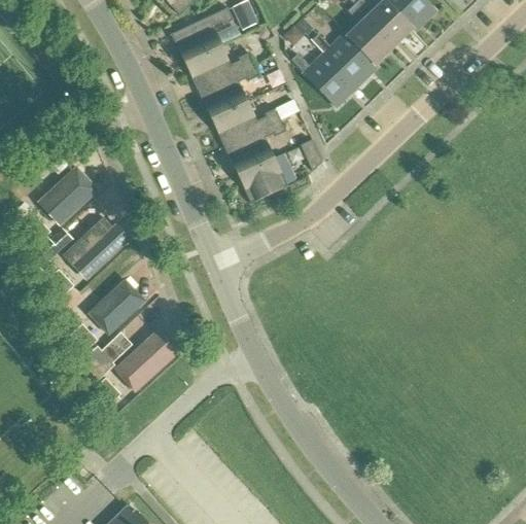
[(166,0),(181,15),(183,14),(182,14),(197,0),(166,0)]
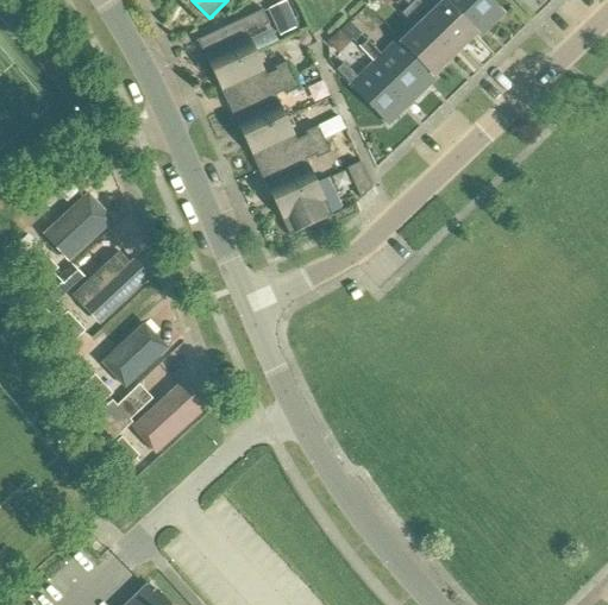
[(476,31),(446,0),(433,13),(420,0),(415,0),(411,5),(455,52),(476,31)]
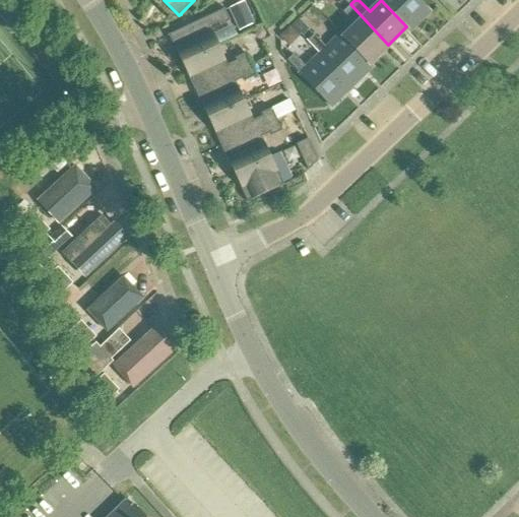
[(381,0),(406,26),(409,29),(431,9),(422,0),(381,0)]
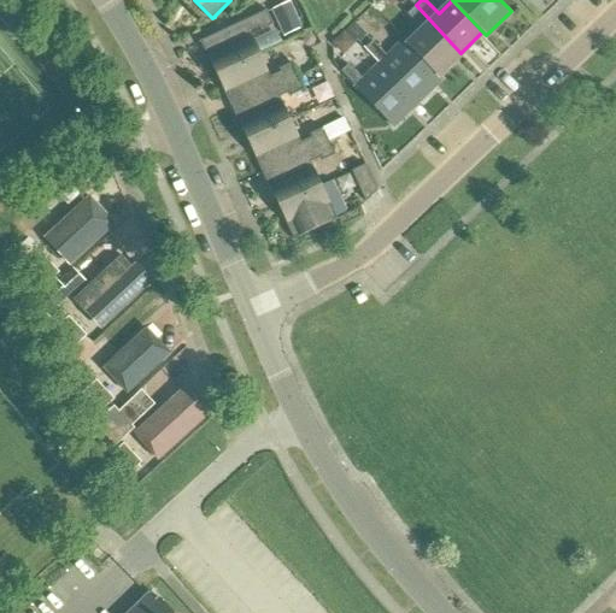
[(461,53),(416,5),(409,12),(424,28),(410,41),(440,74),(461,53)]
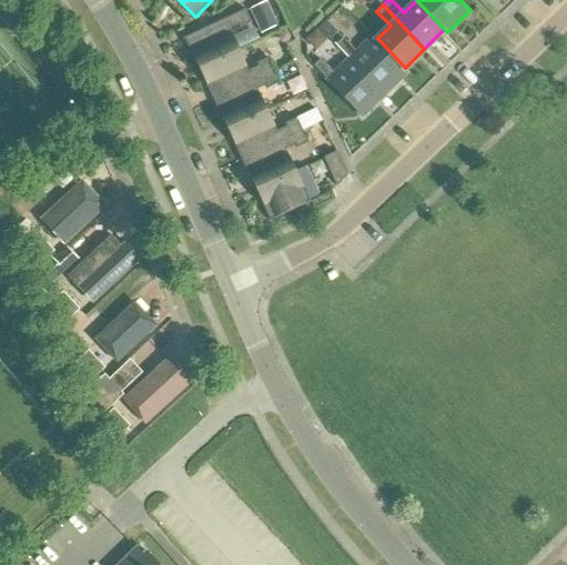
[(186,34),(184,36),(199,67),(239,48),(230,28),(239,23),(240,26),(252,20),(245,8),(186,36),(186,34)]
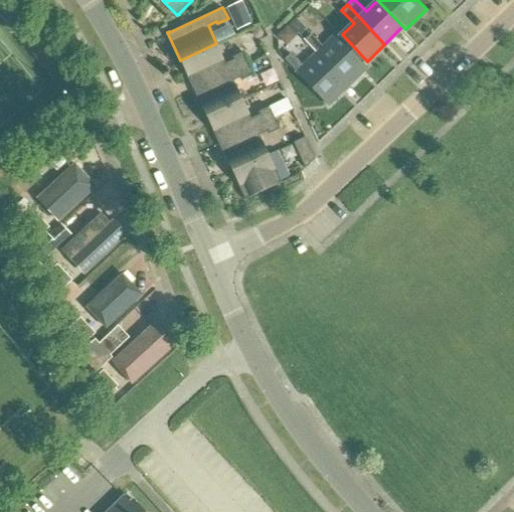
[(237,29),(253,22),(247,9),(231,17),(237,29)]
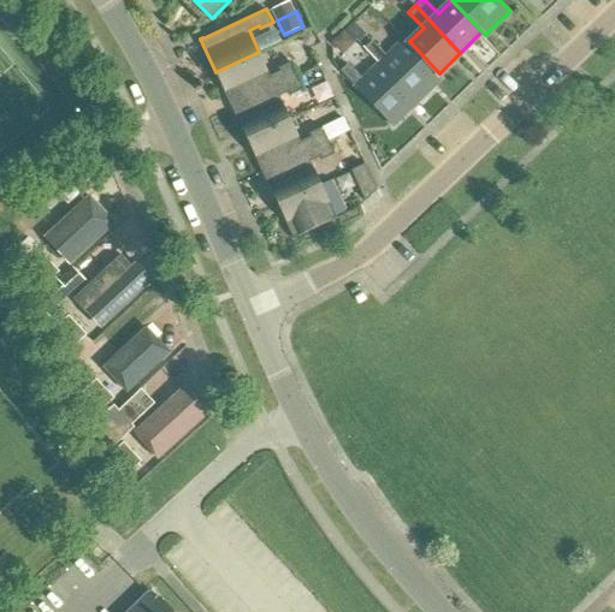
[(344,29),(355,41),(358,39),(360,41),(367,34),(354,21),(344,29)]
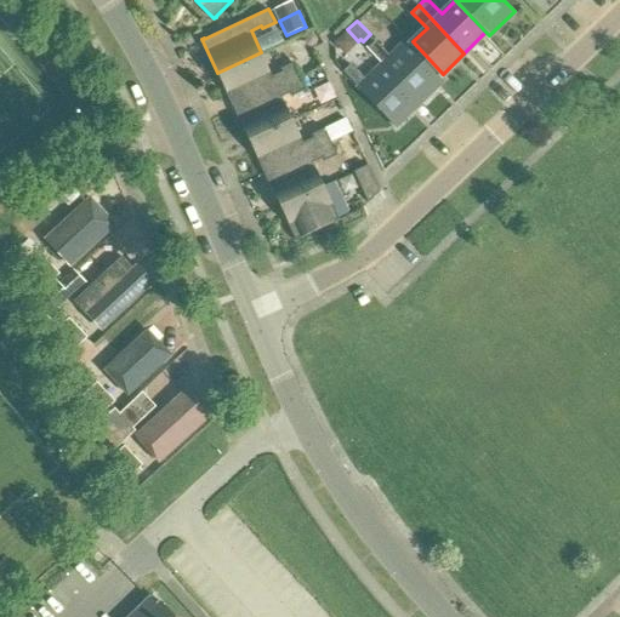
[(443,74),(413,41),(410,38),(392,55),(376,39),(369,46),(385,62),(421,101),(445,76),(443,74)]
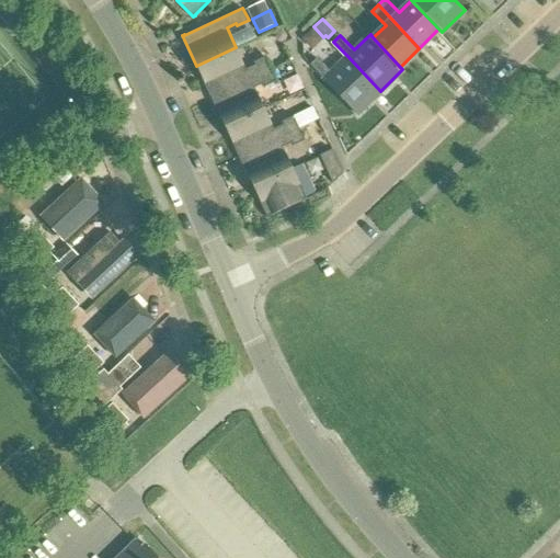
[(246,68),(236,47),(196,66),(210,95),(271,67),(265,55),(254,60),(255,64),(246,68)]
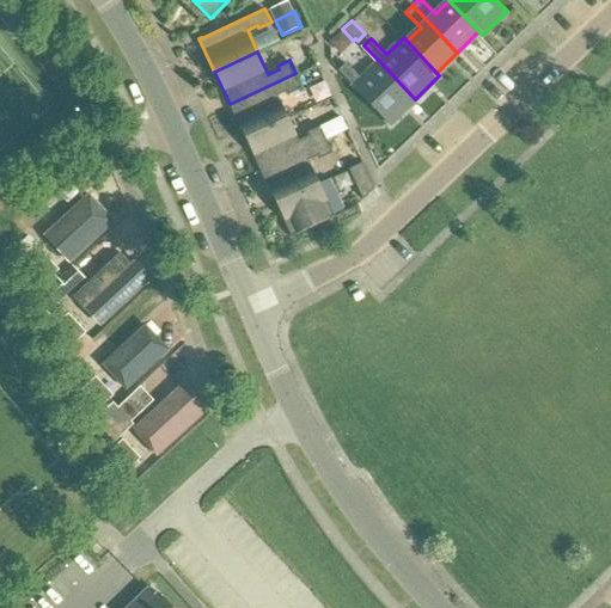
[(415,99),(379,61),(362,78),(347,62),(340,69),(355,85),(354,86),(390,123),(415,99)]
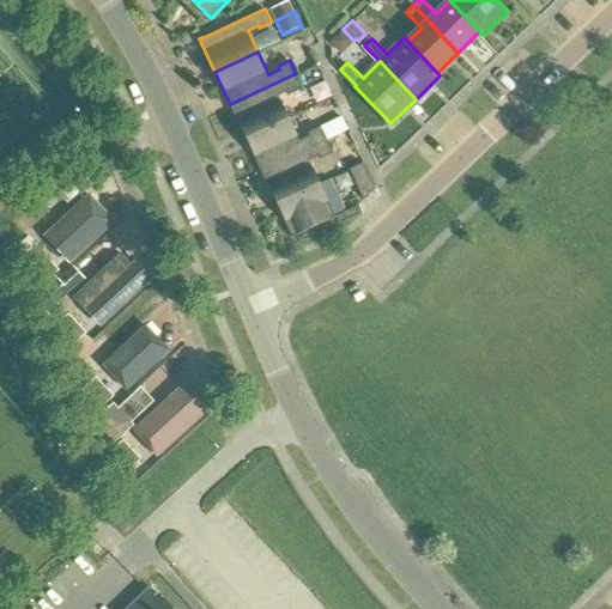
[(314,85),(326,79),(322,69),(309,75),(314,85)]
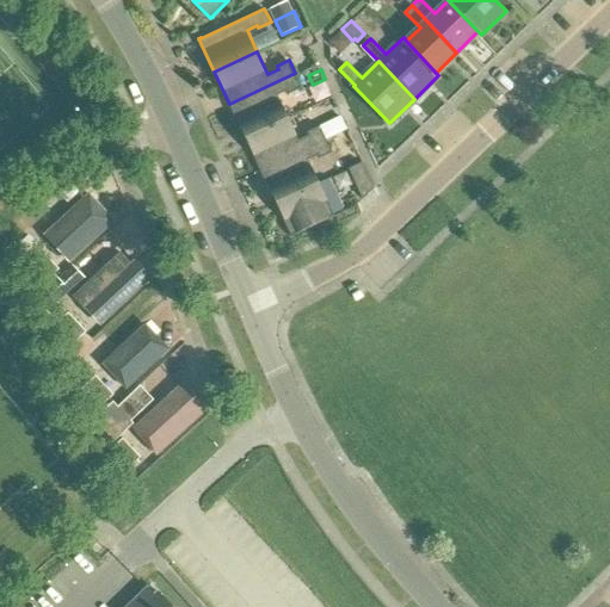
[(302,87),(295,73),(229,104),(245,137),(288,117),(277,94),(288,90),(289,92),(302,87)]
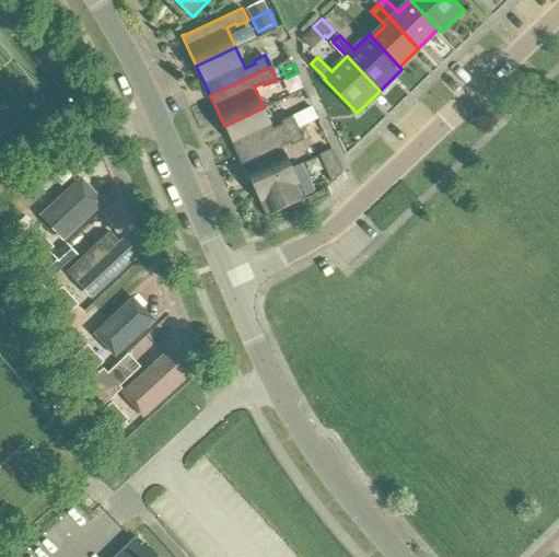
[(274,127),(264,107),(224,126),(239,155),(299,127),(293,115),(281,120),(282,123),(274,127)]
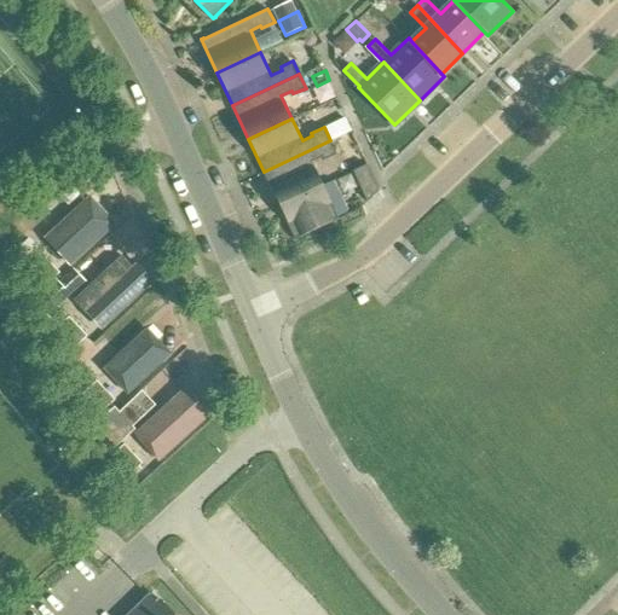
[(336,154),(330,140),(264,172),(279,204),(323,184),(312,161),(322,156),(324,160),(336,154)]
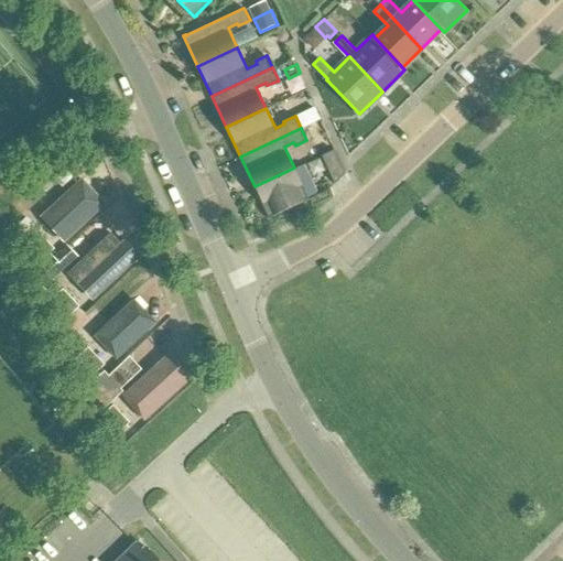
[(334,177),(345,172),(334,149),(322,154),(335,182),(336,182),(334,177)]
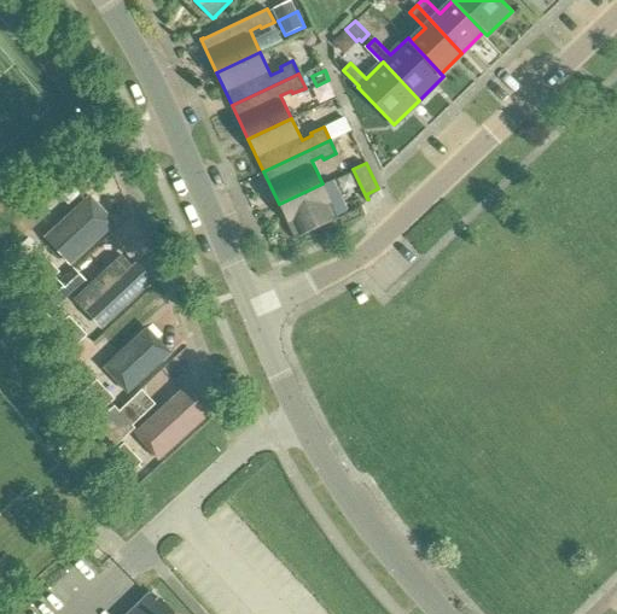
[(338,217),(322,183),(279,204),(295,238),(297,237),(338,217)]
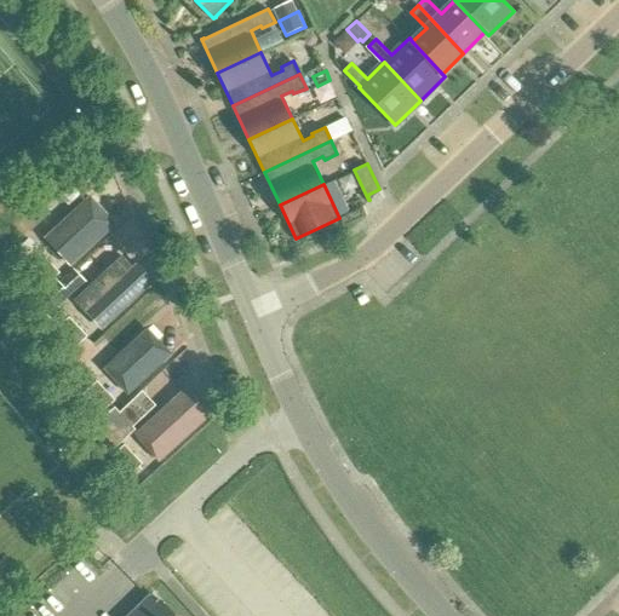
[(70,262),(115,222),(93,197),(49,237),(70,262)]
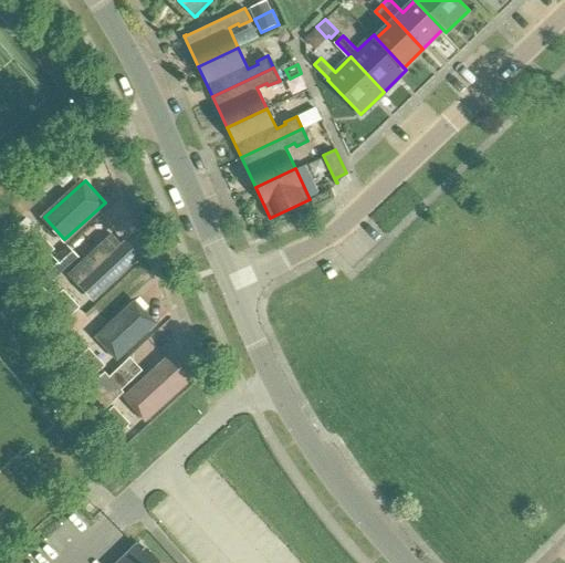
[(126,238),(79,283),(93,299),(140,253),(126,238)]
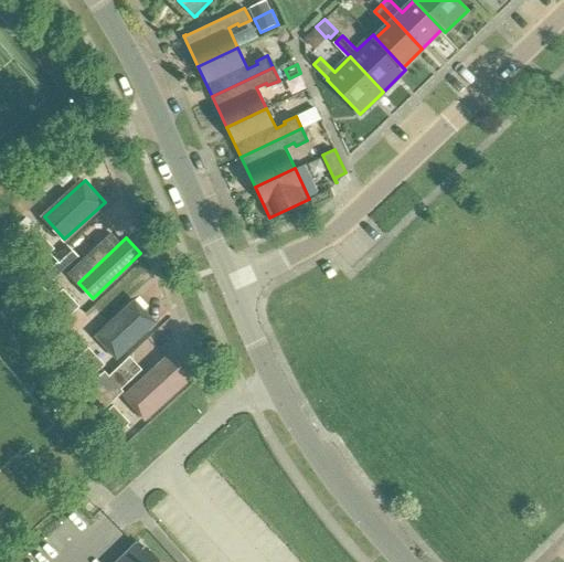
[(54,278),(65,268),(52,254),(31,273),(44,287),(54,278)]
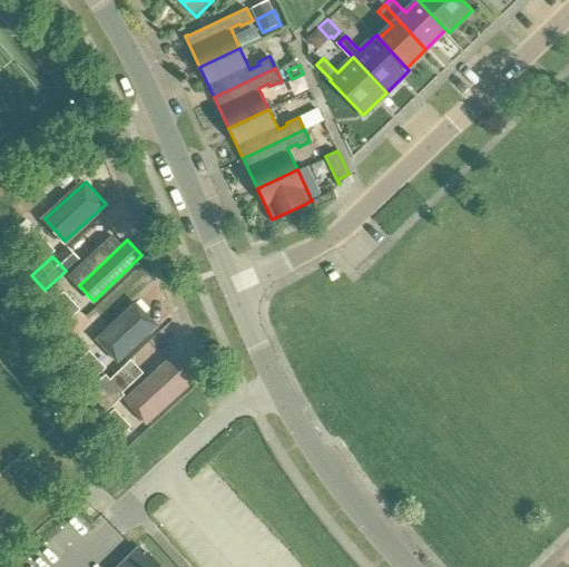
[(51,297),(61,290),(55,281),(45,290),(51,297)]
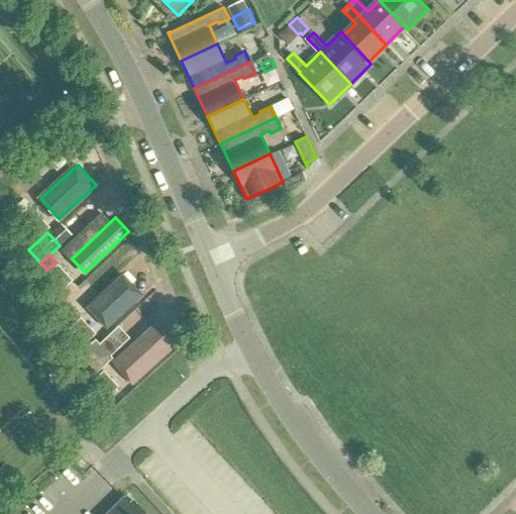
[(64,288),(73,279),(59,264),(49,273),(64,288)]
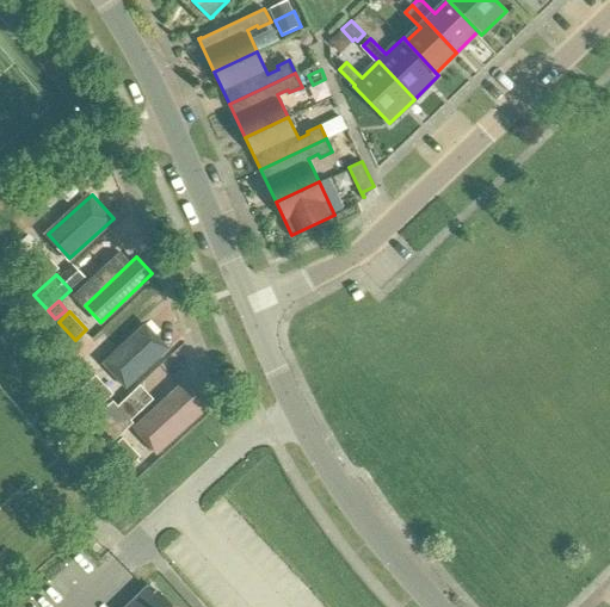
[(167,348),(146,326),(105,363),(127,385),(167,348)]
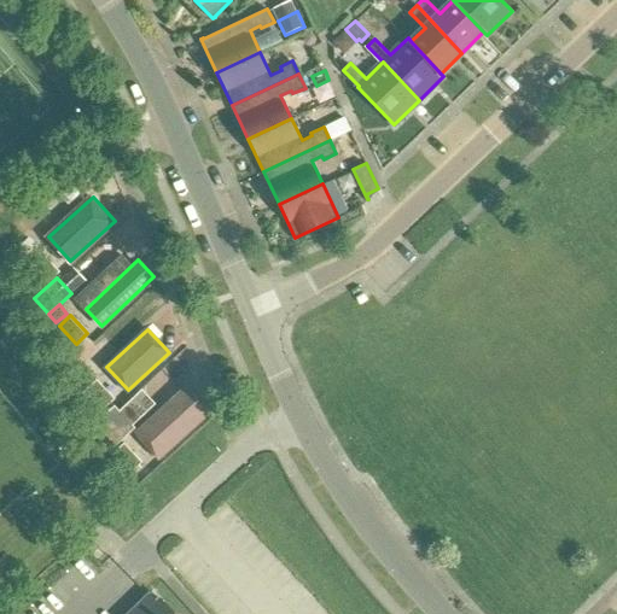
[(114,398),(98,379),(95,380),(86,389),(95,399),(103,407),(114,398)]
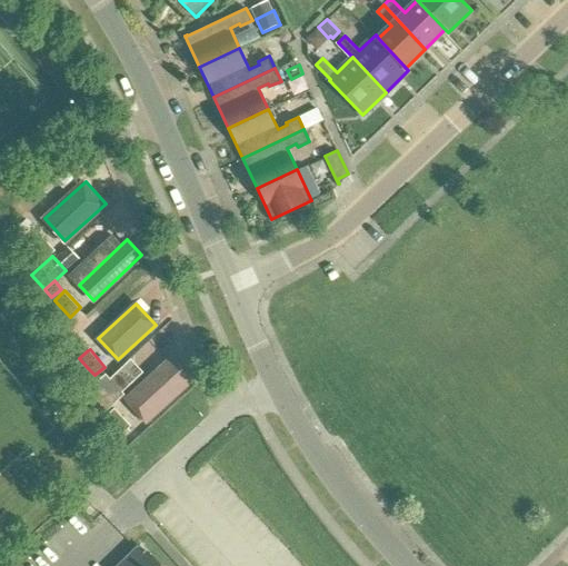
[(183,384),(175,374),(163,383),(156,374),(138,391),(146,399),(135,409),(143,420),(183,384)]
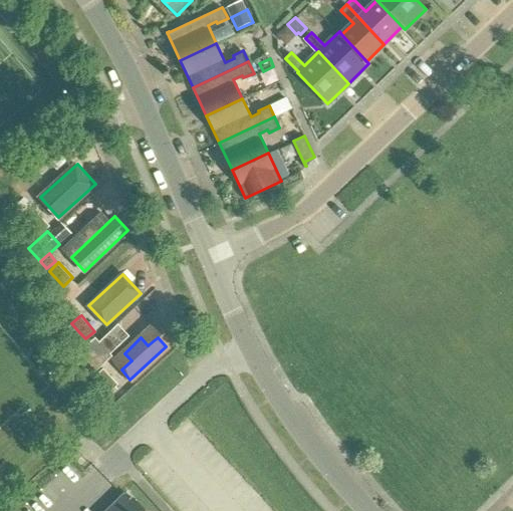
[(94,373),(110,359),(98,346),(83,361),(94,373)]
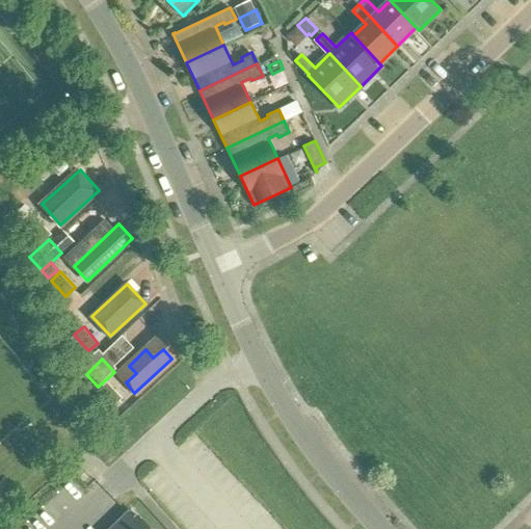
[(97,390),(110,405),(120,397),(106,381),(97,390)]
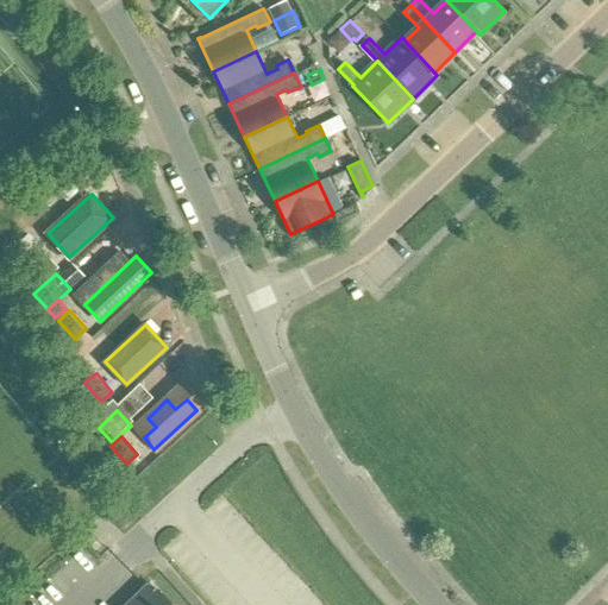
[(156,592),(149,585),(126,604),(174,604),(160,590),(156,592)]
